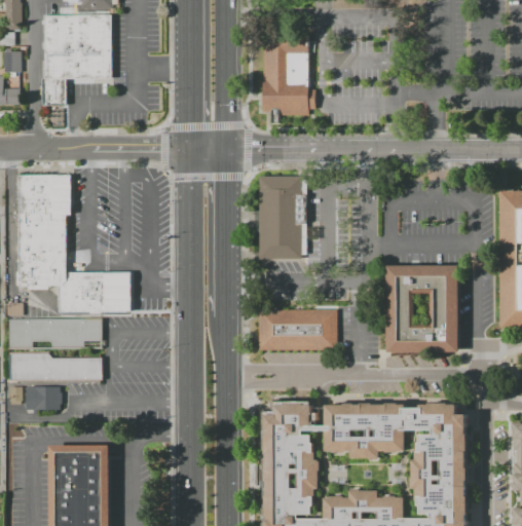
[(20,31),(5,31),(5,4),(3,4),(3,0),(20,0),(20,4),(22,4),(22,28),(20,28),(20,31)]
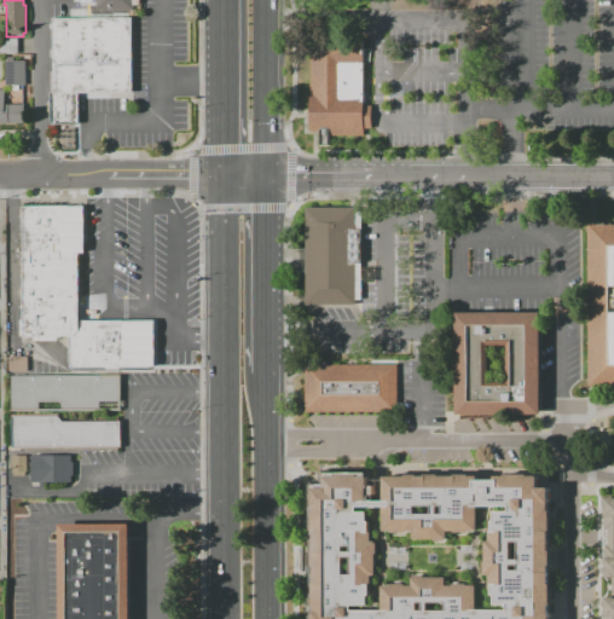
[(94,0),(132,0),(132,12),(96,12),(94,0)]
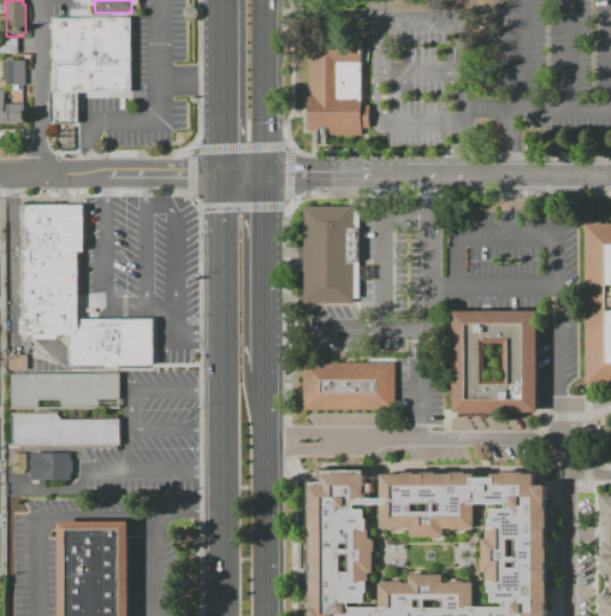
[(51,18),(130,18),(130,93),(77,93),(77,124),(47,124),(47,93),(51,93),(51,18)]
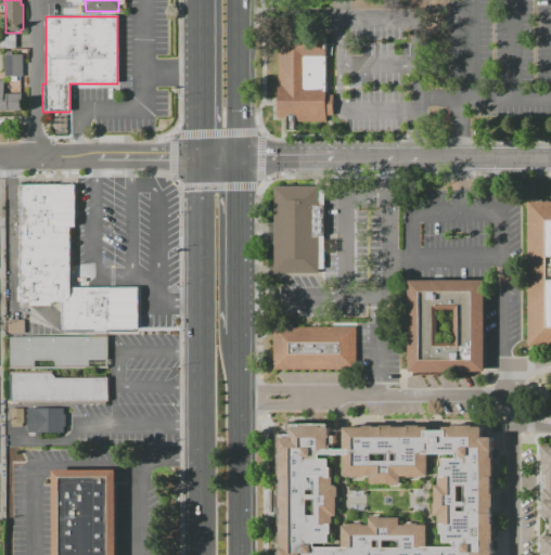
[(0,36),(14,36),(15,49),(0,49),(0,36)]
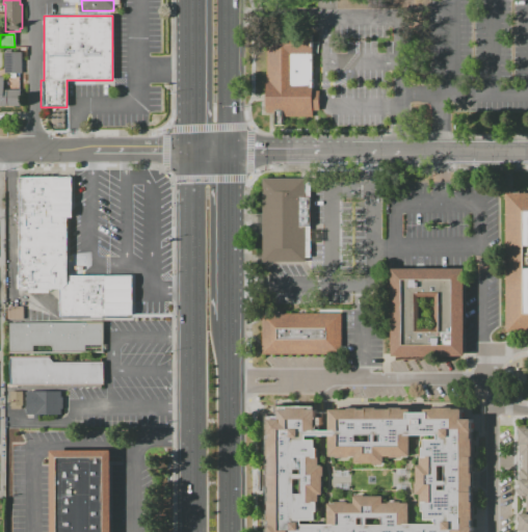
[(265,36),(313,36),(312,117),(275,117),(275,114),(264,114),(265,36)]
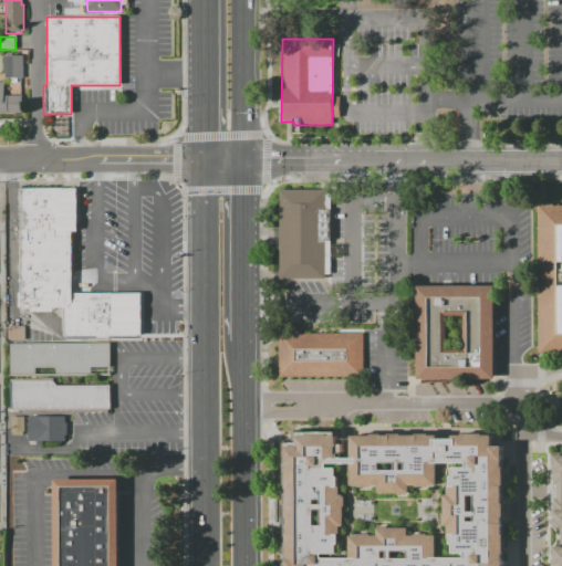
[(3,58),(22,58),(22,80),(3,79),(3,58)]
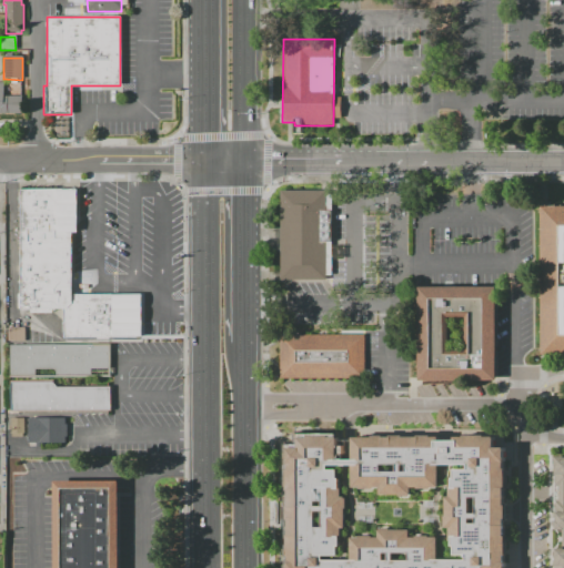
[(0,83),(3,83),(3,98),(21,97),(21,114),(0,114),(0,83)]
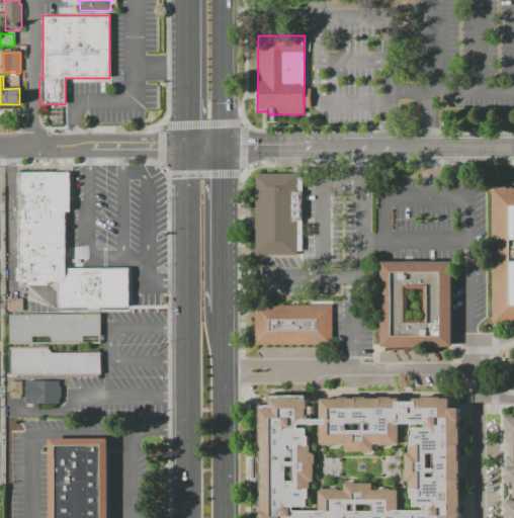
[(254,175),(295,175),(295,178),(302,178),(302,252),(297,252),(297,256),(255,256),(254,175)]
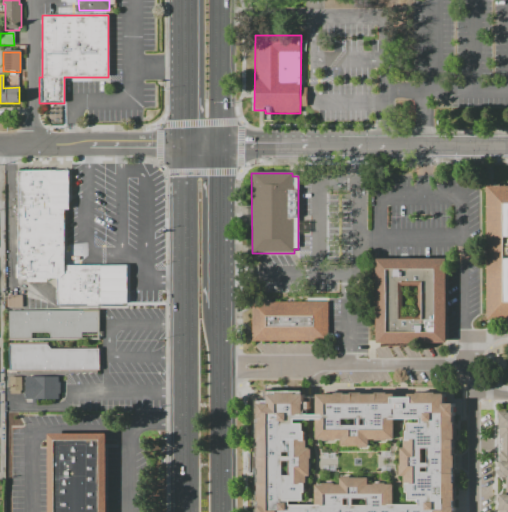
[(125,302),(125,267),(64,267),(64,174),(13,174),(13,279),(53,279),(53,302),(125,302)]
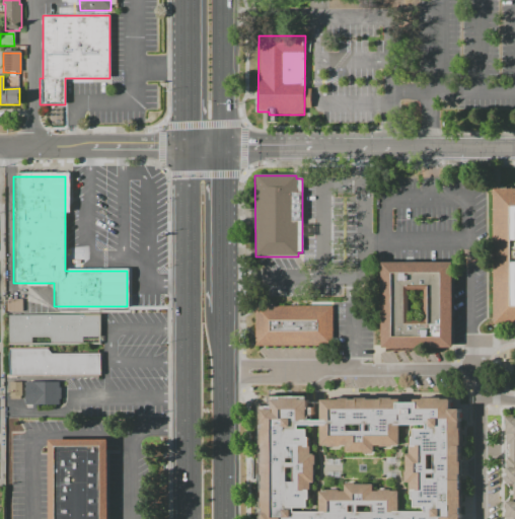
[(490,190),(514,190),(514,324),(489,324),(490,190)]
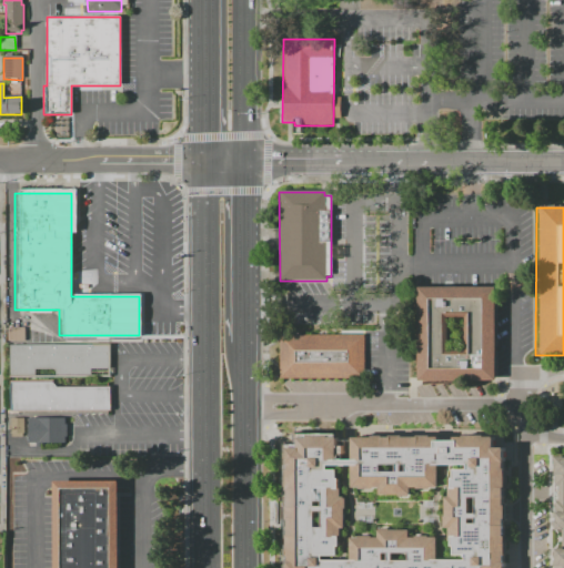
[(420,288),(489,290),(487,377),(487,383),(419,383),(420,288)]
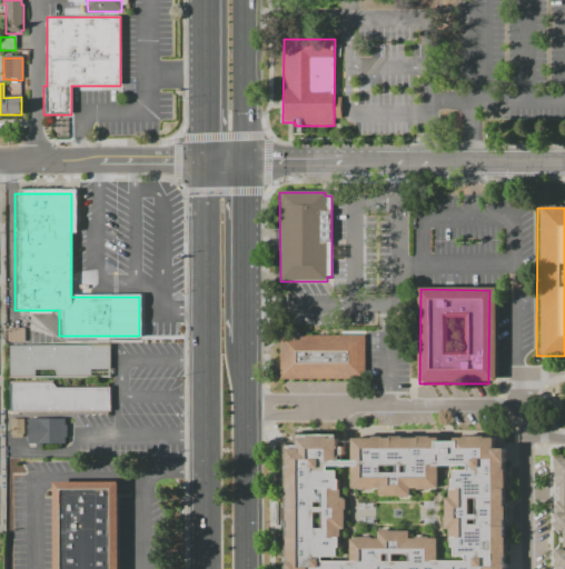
[(19,341),(19,327),(2,328),(2,342),(19,341)]
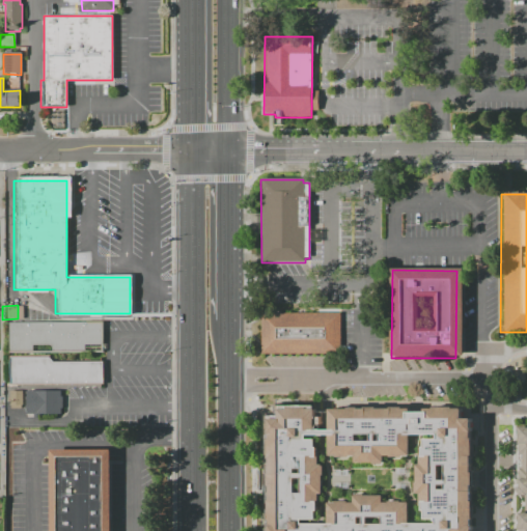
[(260,313),(339,313),(339,355),(260,354),(260,313)]
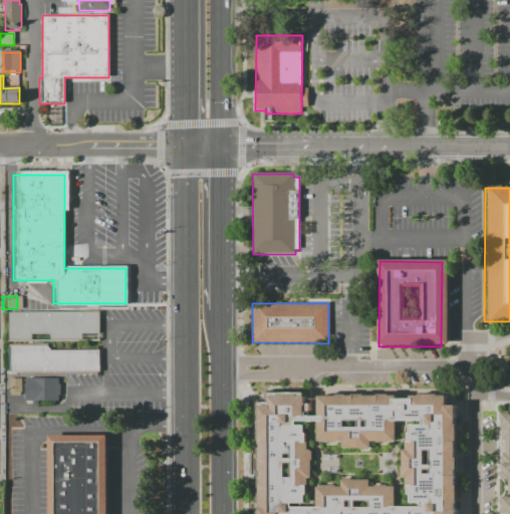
[(7,311),(98,311),(98,340),(7,341),(7,311)]
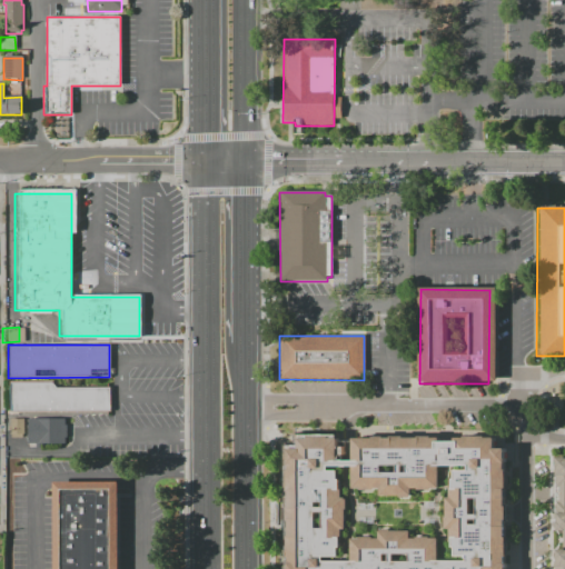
[(8,383),(52,382),(57,388),(110,387),(110,412),(9,413),(8,383)]
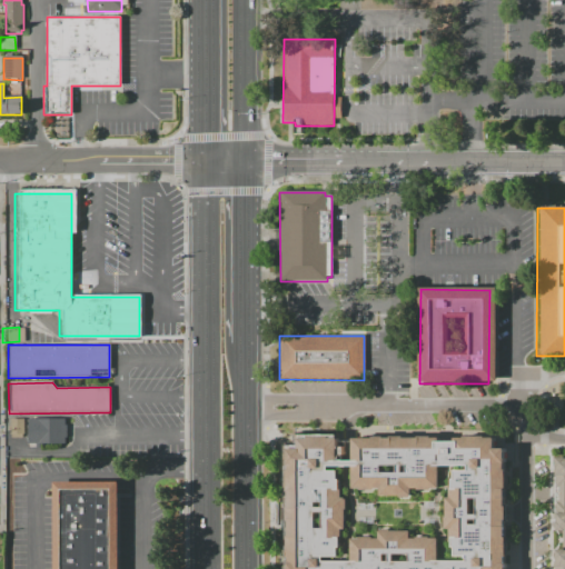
[(26,419),(62,419),(62,443),(27,443),(26,419)]
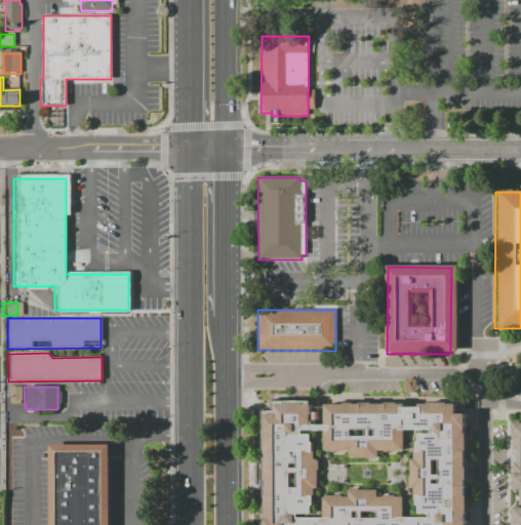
[(22,388),(22,401),(21,401),(21,405),(10,405),(10,402),(8,402),(8,399),(7,399),(7,394),(9,394),(9,388),(22,388)]
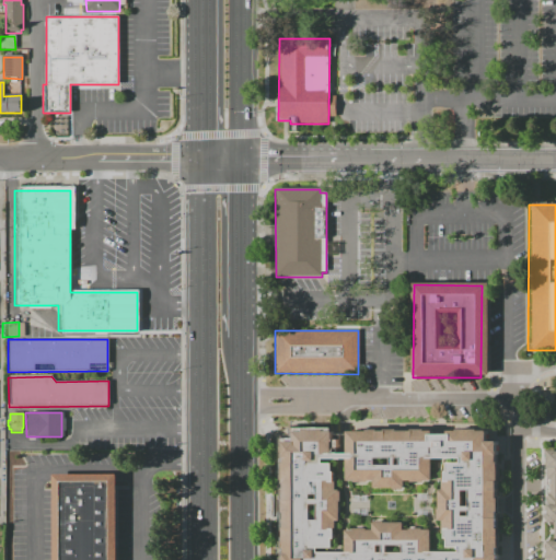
[(290,433),(328,433),(327,470),(333,470),(333,488),(337,488),(337,522),(334,522),(333,540),(329,540),(329,547),(315,547),(315,551),(343,551),(343,529),(369,529),(369,522),(402,522),(402,529),(429,529),(429,550),(454,550),(454,548),(443,548),(443,540),(440,540),(440,523),(435,523),(435,490),(443,490),(442,464),(460,464),(460,454),(428,454),(428,478),(402,478),(402,486),(373,486),(373,479),(343,479),(343,431),(427,431),(427,433),(449,433),(449,430),(484,430),(484,439),(495,439),(495,559),(280,559),(281,443),(290,443),(290,433)]
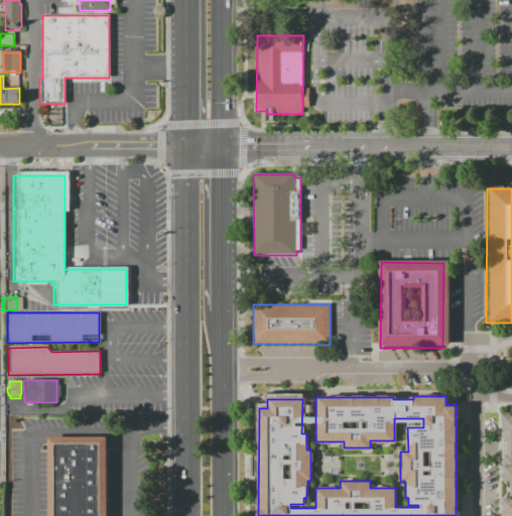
[(511,483),(504,483),(503,415),(511,415),(511,483)]
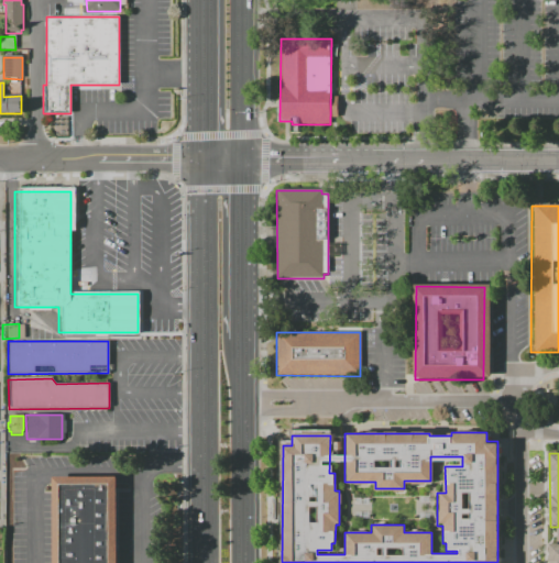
[(50,562),(111,562),(112,475),(50,476),(50,562)]
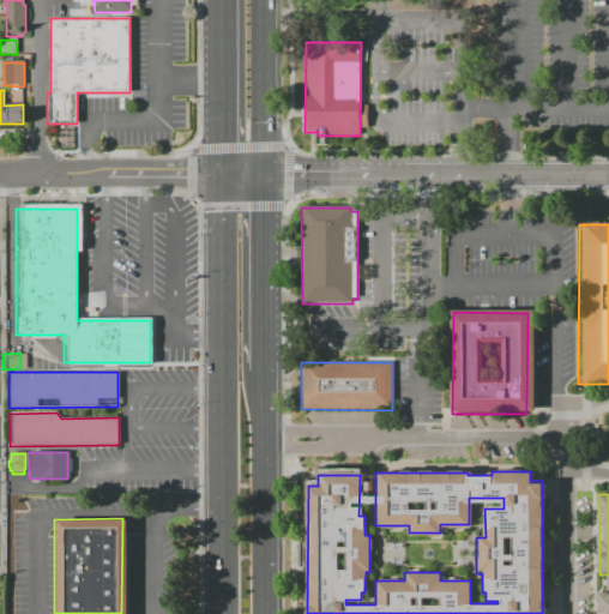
[(608,613),(608,591),(594,591),(594,613),(608,613)]
